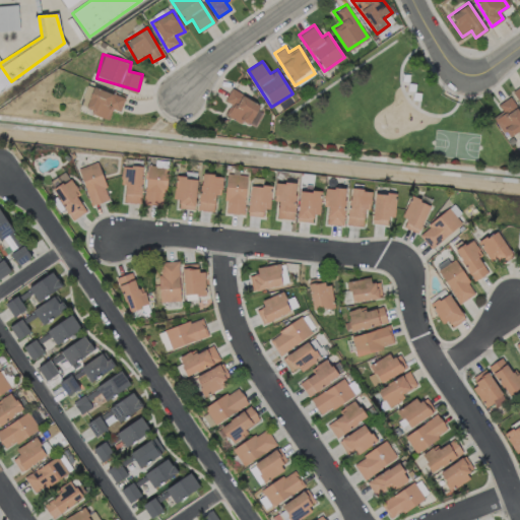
[(119,111),(124,98),(92,86),(84,110),(108,118),(112,108),(119,111)]
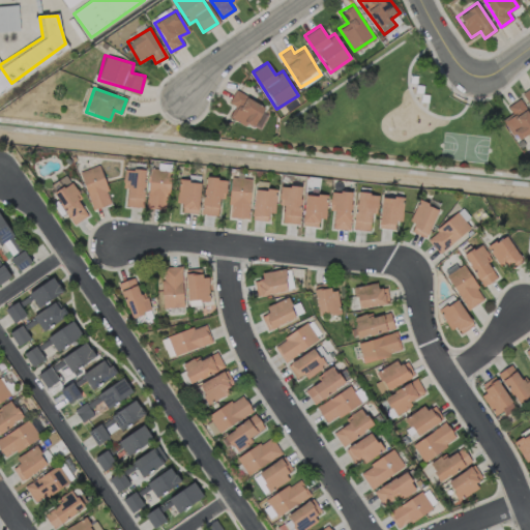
[(264,105),(234,91),(229,102),(235,106),(229,117),(254,128),(264,105)]
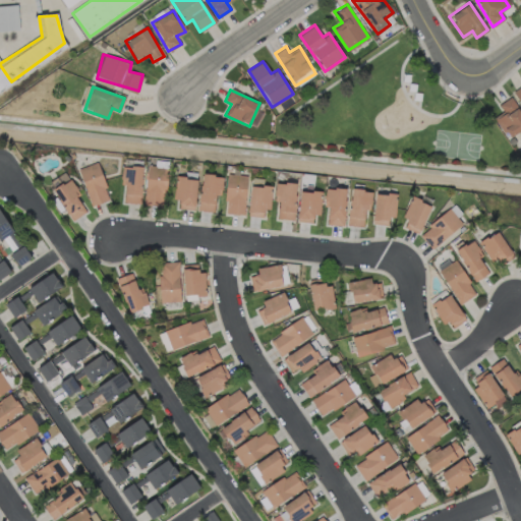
[(520,129),(520,112),(511,97),(499,104),(503,111),(494,116),(508,138),(520,129)]
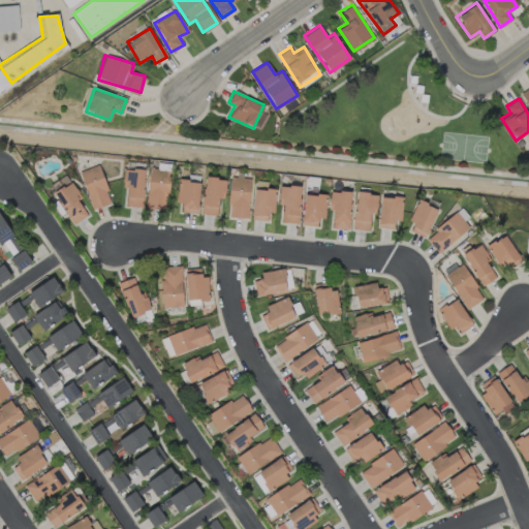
[(92,209),(112,201),(98,164),(79,172),(92,209)]
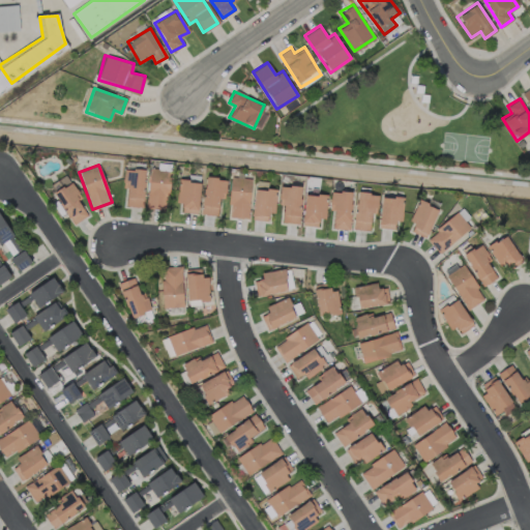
[(123,168),(122,187),(126,187),(126,206),(143,207),(145,169),(123,168)]
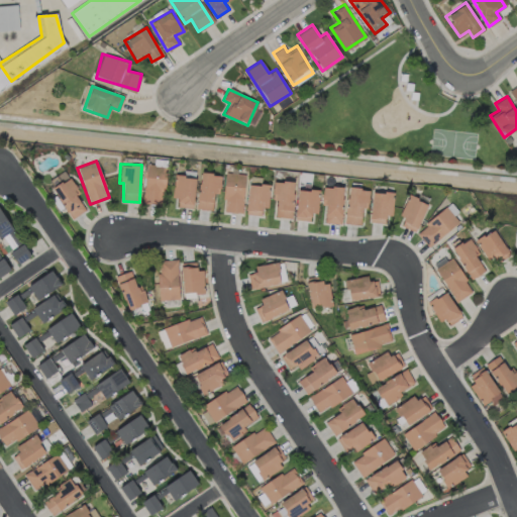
[(159,204),(160,190),(166,190),(167,166),(145,165),(143,204),(159,204)]
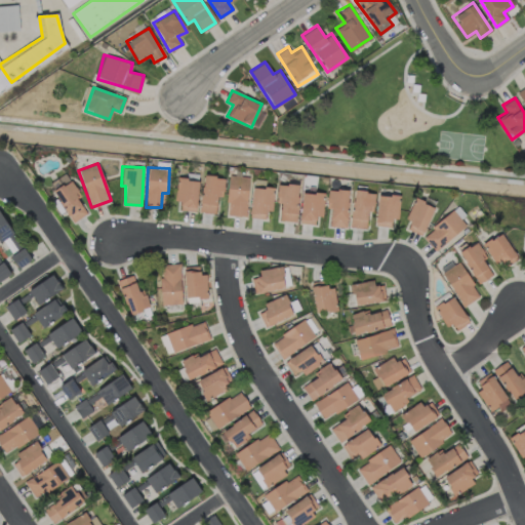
[(214,213),(217,196),(221,196),(224,177),(204,174),(199,211),(214,213)]
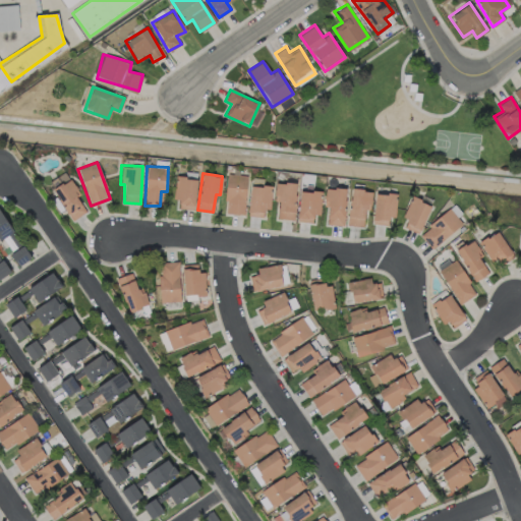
[(223,212),(243,215),(247,176),(228,173),(223,212)]
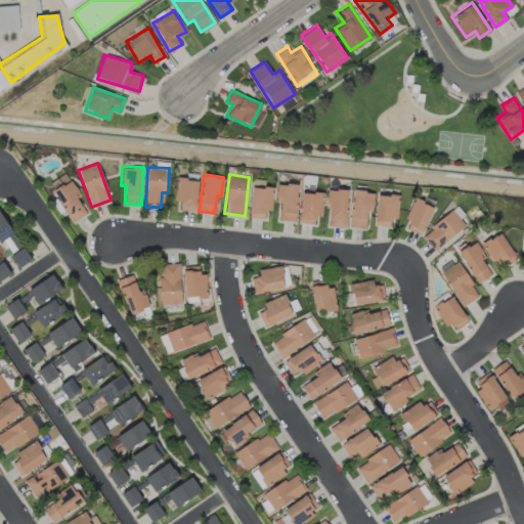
[(180,200),(179,210),(195,210),(198,178),(175,178),(175,200),(180,200)]
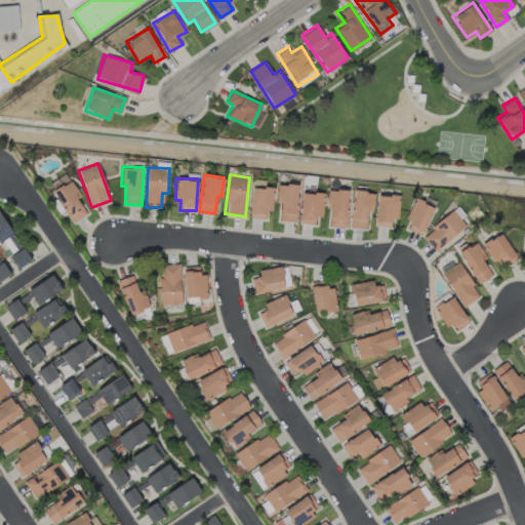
[(52,191),(73,221),(86,212),(76,197),(80,194),(70,179),(52,191)]
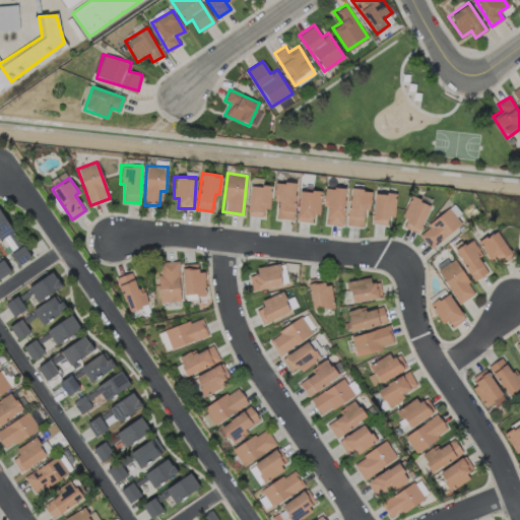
[(276,218),(294,219),(296,183),(274,182),(273,200),(277,200),(276,218)]
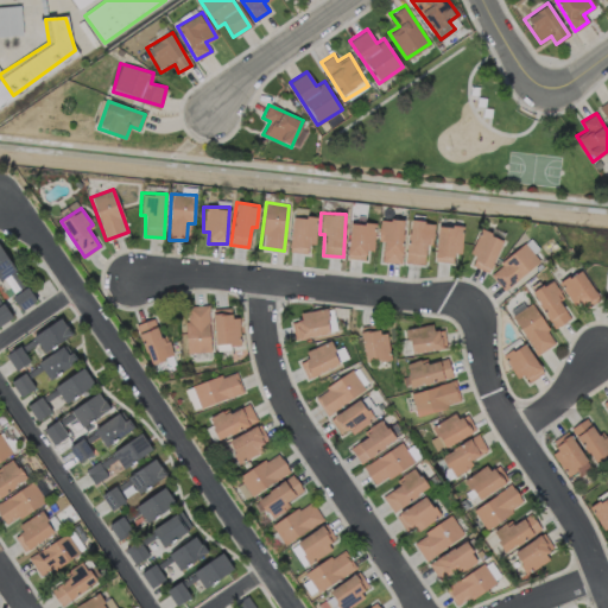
[(315,244),(316,216),(291,216),(289,252),(306,252),(306,244),(315,244)]
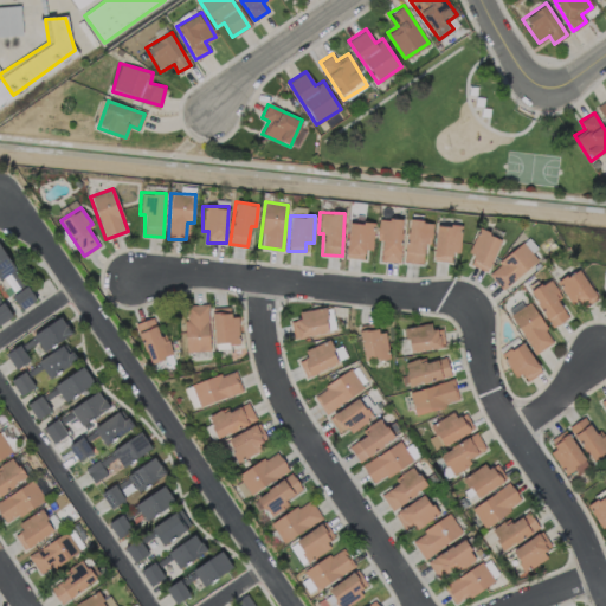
[(376,240),(381,240),(380,262),(400,262),(401,219),(378,218),(376,240)]
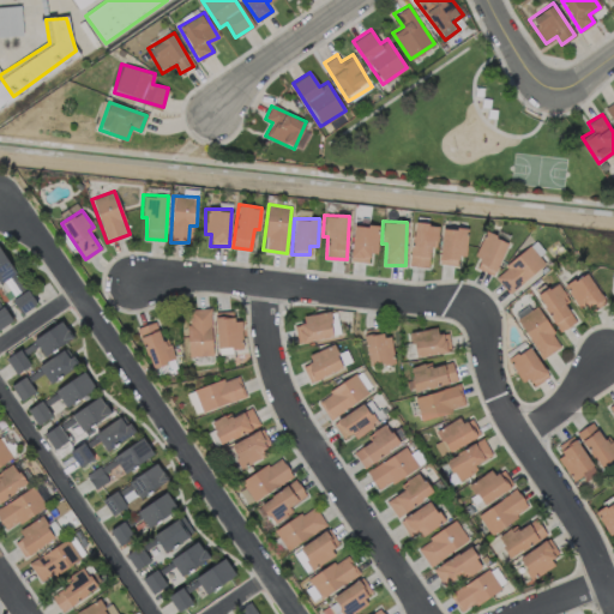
[(438,224),(414,221),(408,265),(427,266),(429,246),(435,246),(438,224)]
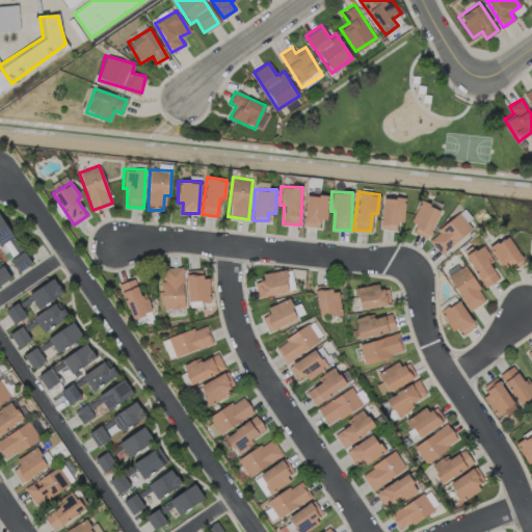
[(328,195),(306,193),(302,224),(319,227),(320,218),(325,219),(328,195)]
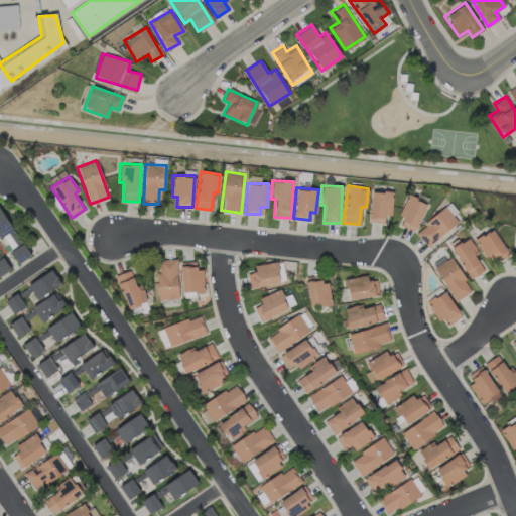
[(383,223),(385,214),(390,215),(393,192),(372,189),(367,221),(383,223)]
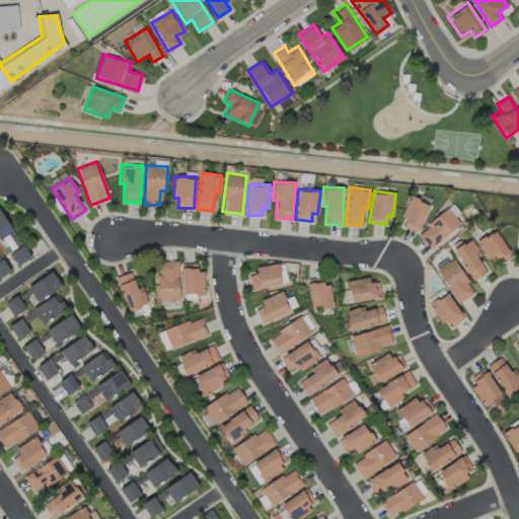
[(401,216),(405,218),(402,227),(418,232),(428,202),(409,196),(401,216)]
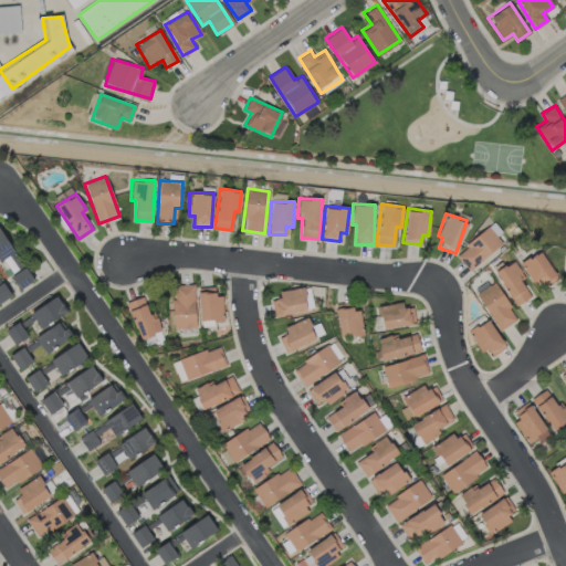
[(507,241),(494,223),(454,252),(467,269),(507,241)]
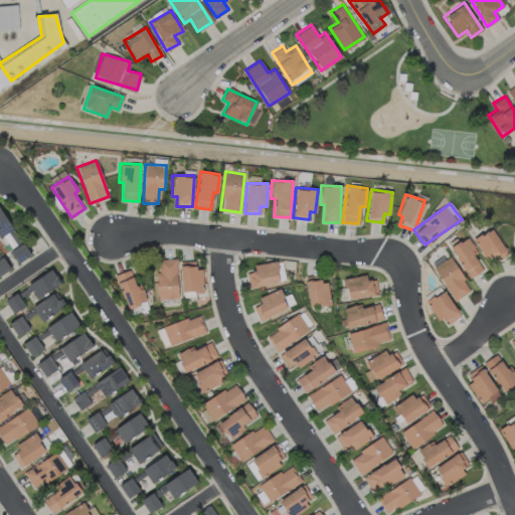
[(13,232),(0,206),(0,236),(8,233),(8,234),(13,232)]
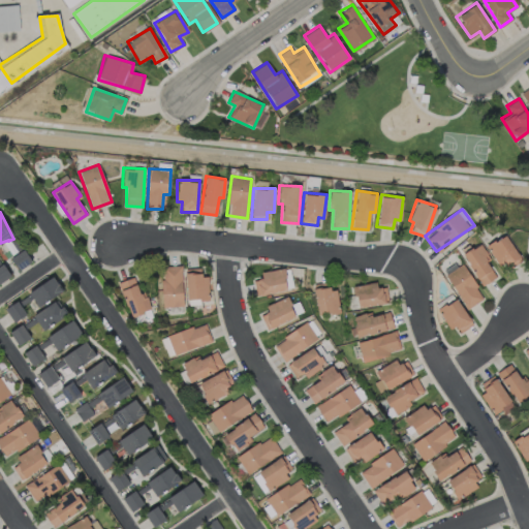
[(488,244),(503,271),(521,260),(505,234),(488,244)]
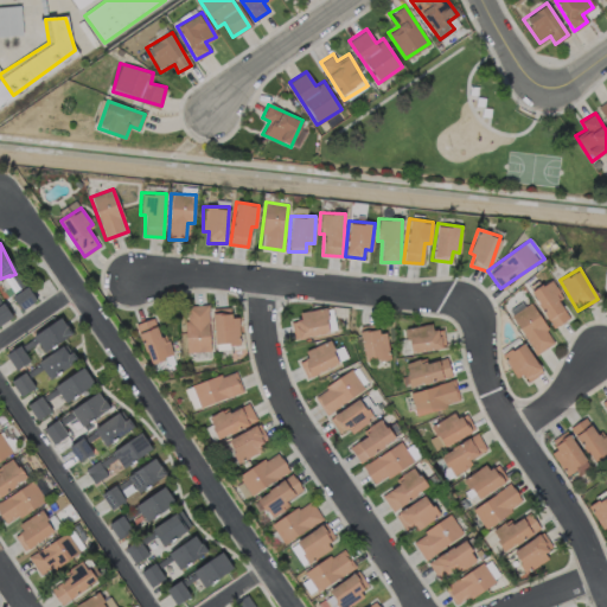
[(551,327),(570,317),(549,280),(530,291),(551,327)]
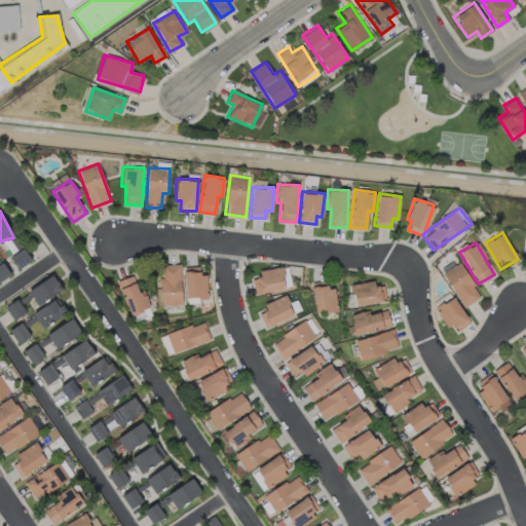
[(10,255),(16,267),(30,261),(24,248),(10,255)]
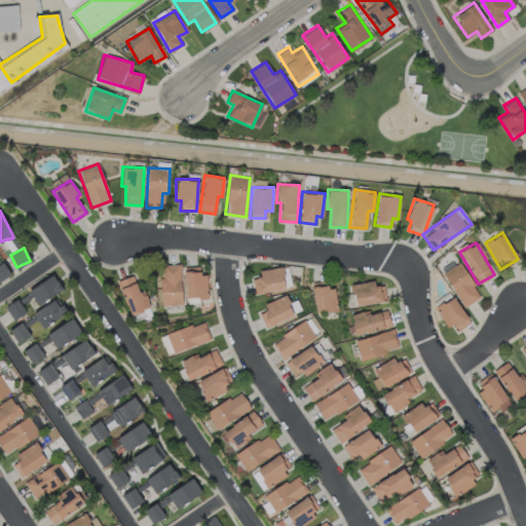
[(0,263),(0,279),(10,273),(2,262),(0,263)]
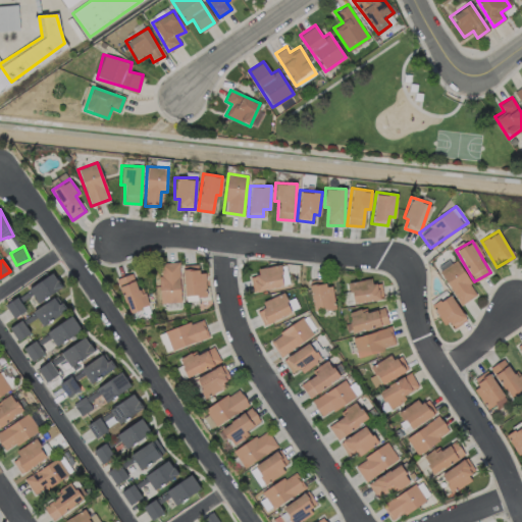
[(440,268),(457,304),(475,296),(459,260),(440,268)]
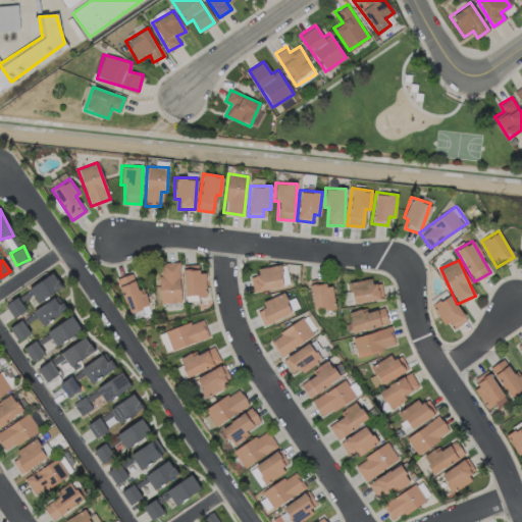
[(178,262),(159,262),(160,302),(180,302),(178,262)]
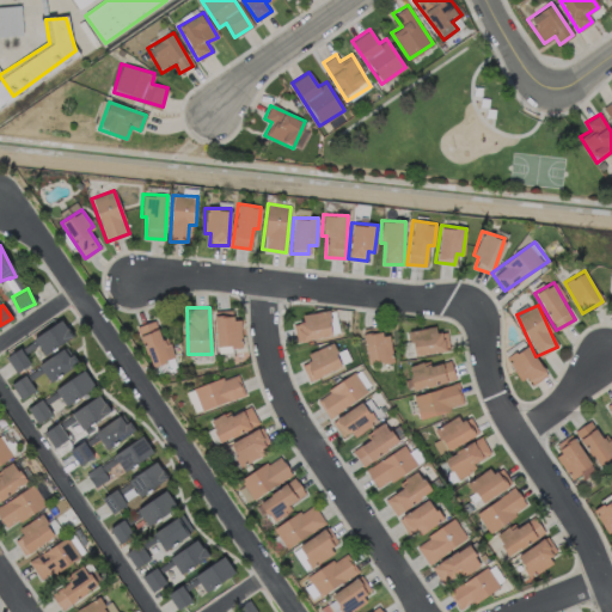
[(300,316),(303,322),(292,324),(297,342),(331,334),(329,324),(332,324),(329,308),(300,316)]
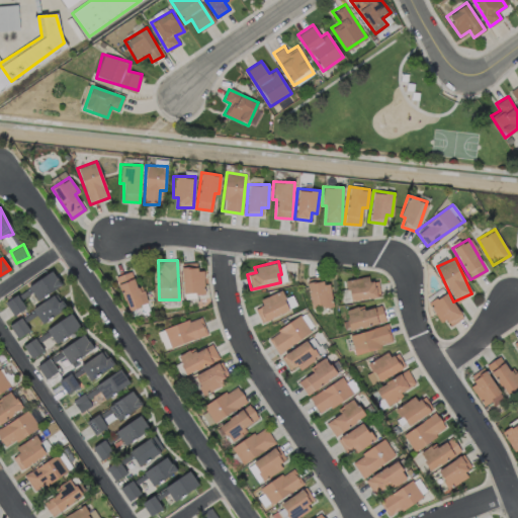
[(181,263),(182,293),(204,292),(203,270),(196,270),(196,262),(181,263)]
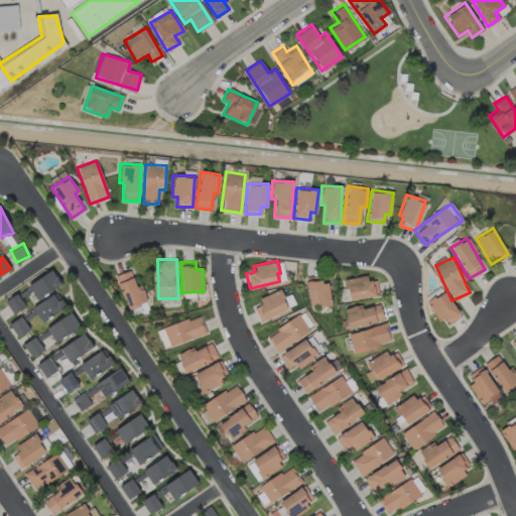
[(60,285),(53,270),(27,282),(34,297),(60,285)]
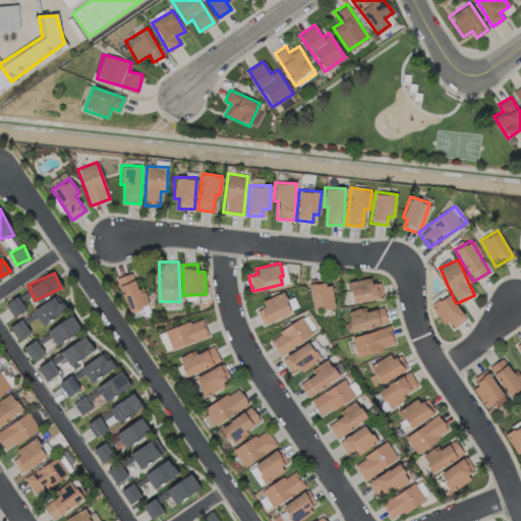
[(126,311),(148,305),(142,287),(136,288),(132,273),(117,277),(126,311)]
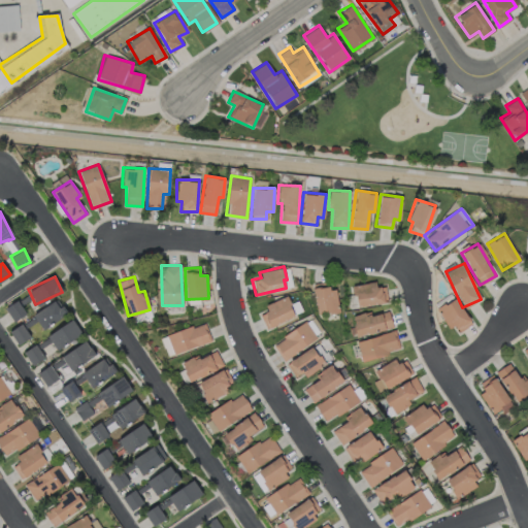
[(328,282),(312,283),(316,314),(338,311),(335,289),(329,290),(328,282)]
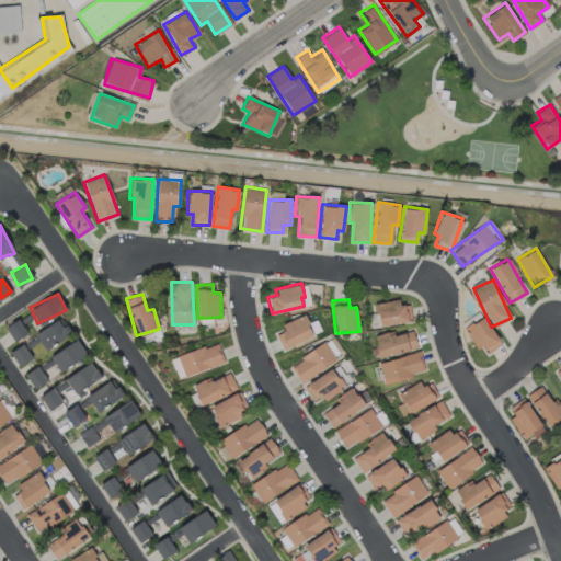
[(399,305),(398,300),(376,301),(377,324),(411,322),(410,304),(399,305)]
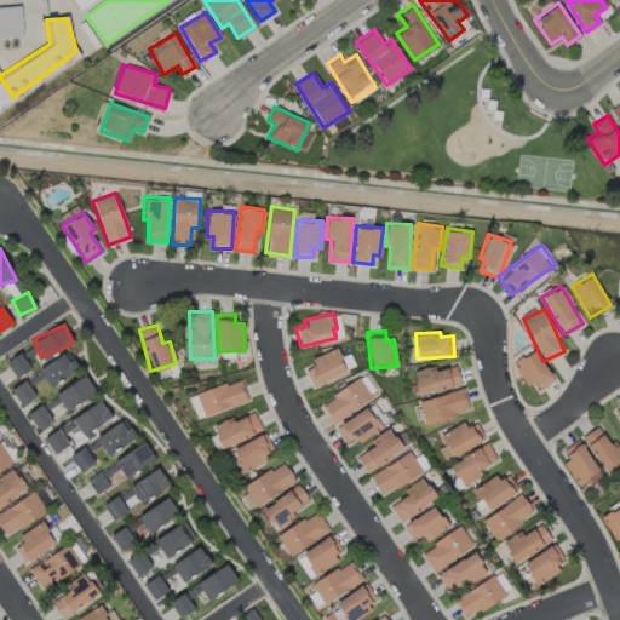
[(311,357),(314,365),(304,369),(311,386),(345,371),(336,348),(311,357)]
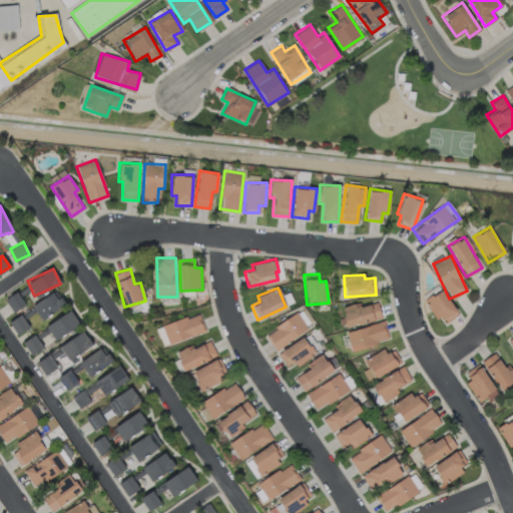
[(425,300),(442,325),(458,314),(441,289),(425,300)]
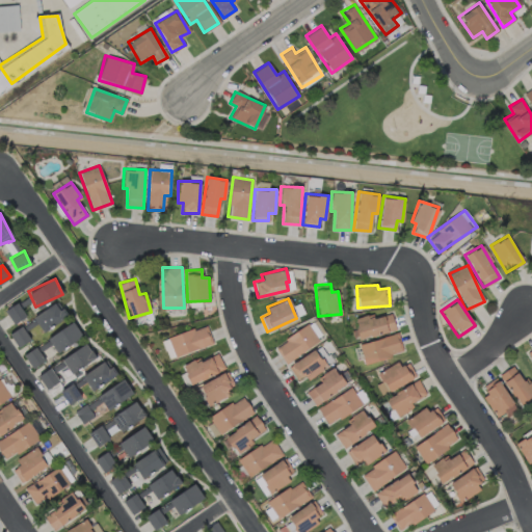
[(32,315),(41,329),(67,316),(58,301),(32,315)]
